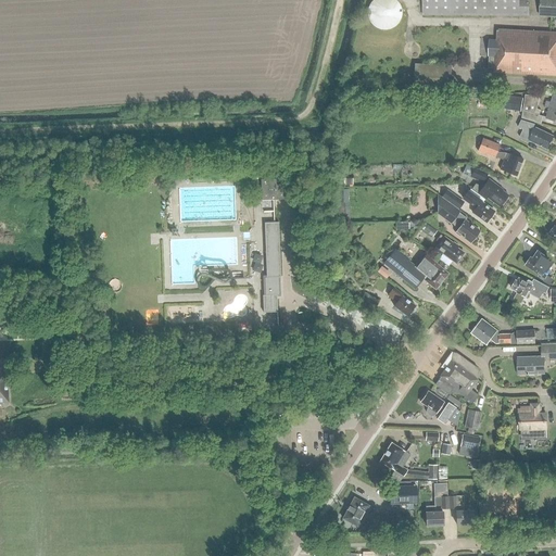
[(400,20),(401,16),(402,13),(401,10),(400,7),(399,3),(396,1),(395,0),(373,0),(370,3),(368,7),(367,9),(367,13),(367,16),(368,20),(370,22),(371,25),(375,27),(378,28),(381,29),(384,30),(388,29),(391,28),(393,27),(396,25),(399,23),(400,20)]
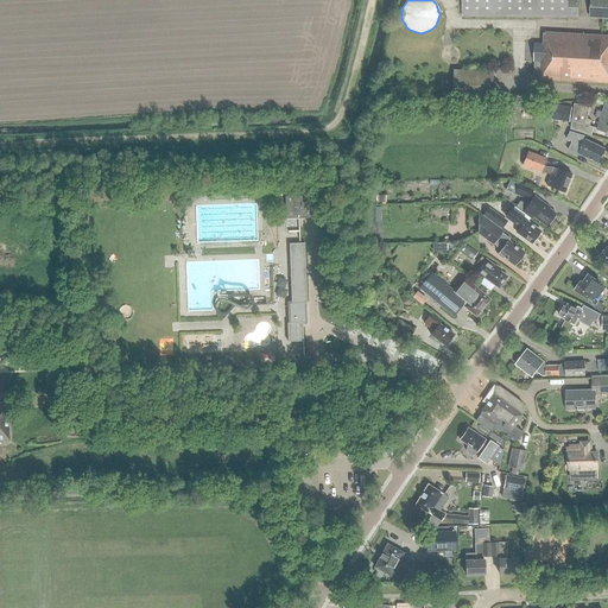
[(578,16),(578,1),(568,1),(568,0),(461,0),(462,16),(578,16)]
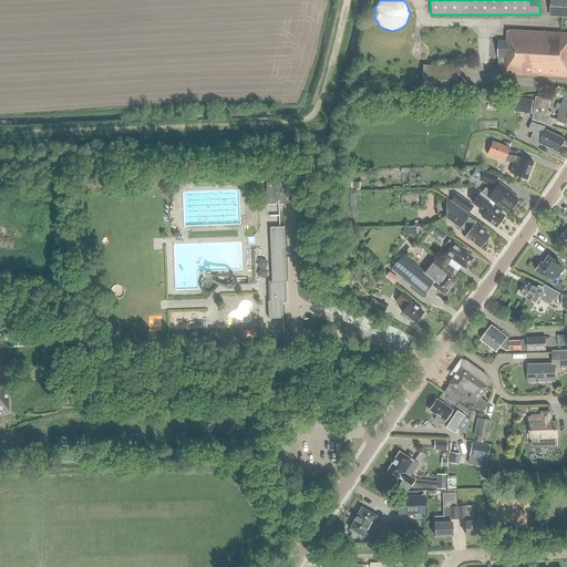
[(566,16),(566,0),(550,0),(549,16),(566,16)]
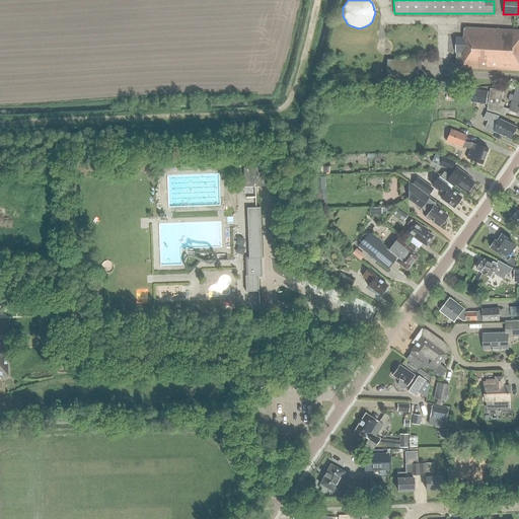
[(518,29),(464,26),(463,36),(457,35),(456,52),(457,52),(456,64),(460,64),(460,67),(518,70),(518,29)]
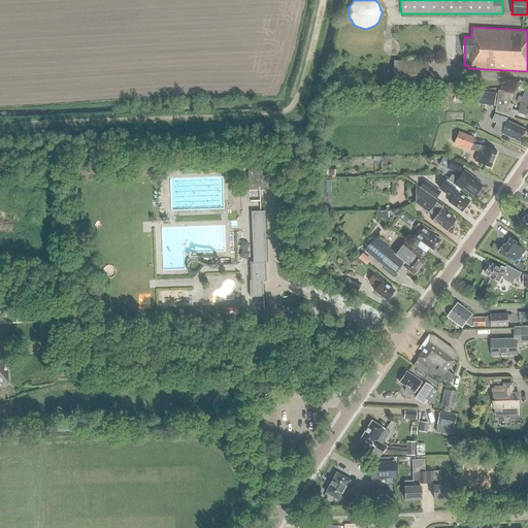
[(426,88),(427,62),(394,60),(393,86),(426,88)]
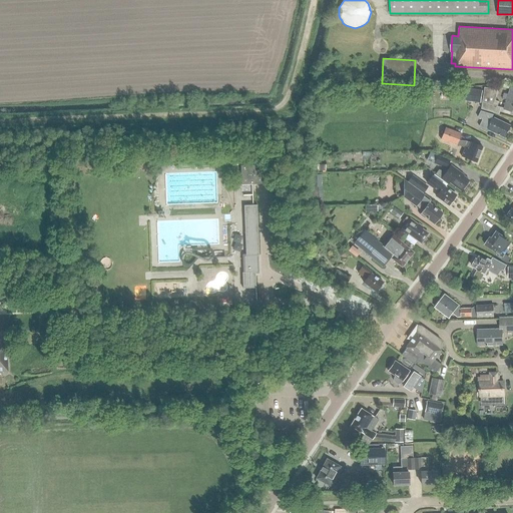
[(481,108),(498,113),(500,106),(497,106),(498,101),(496,100),(497,88),(484,86),(481,108)]
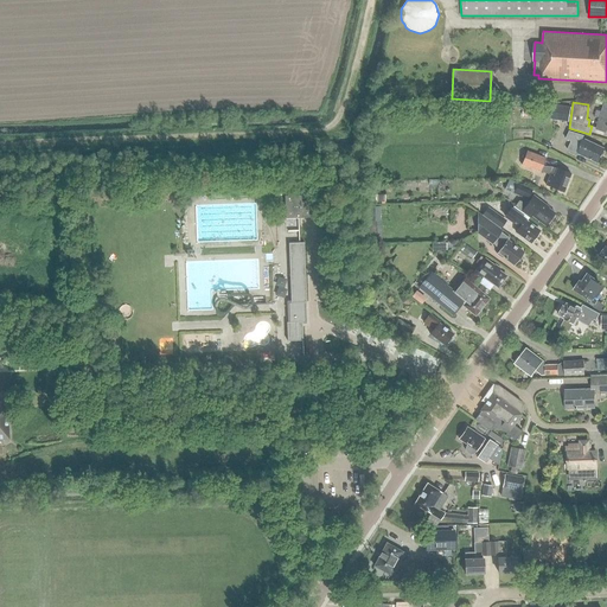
[(606,132),(606,103),(605,103),(602,112),(598,110),(595,116),(601,119),(598,129),(606,132)]
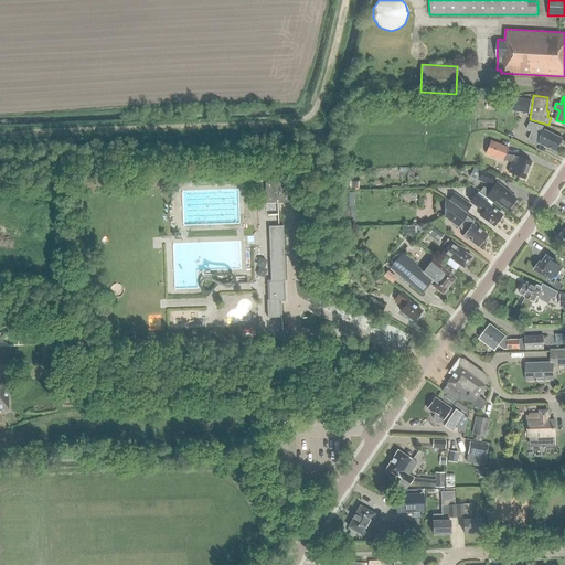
[(532,99),(515,97),(514,109),(530,112),(532,99)]
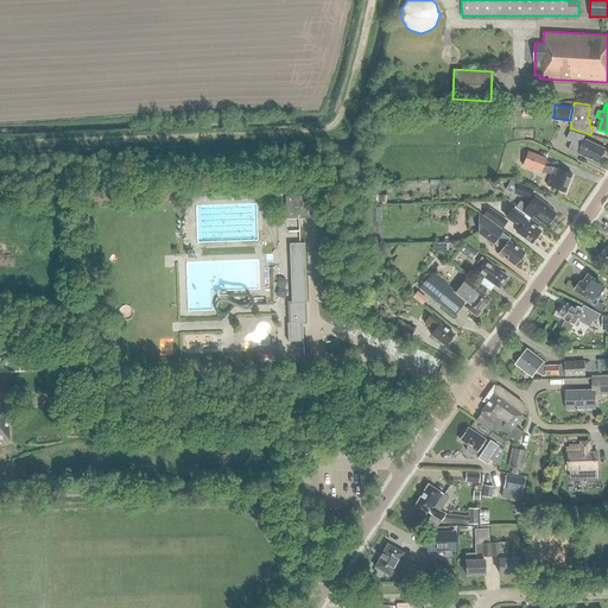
[(534,106),(524,106),(524,116),(536,116),(534,106)]
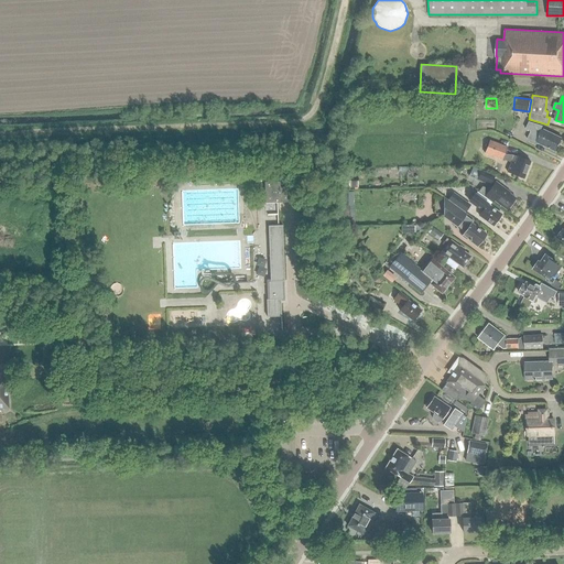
[(538,142),(555,151),(562,138),(543,130),(543,131),(540,130),(542,126),(529,122),(525,129),(531,131),(527,139),(535,142),(535,141),(538,142)]
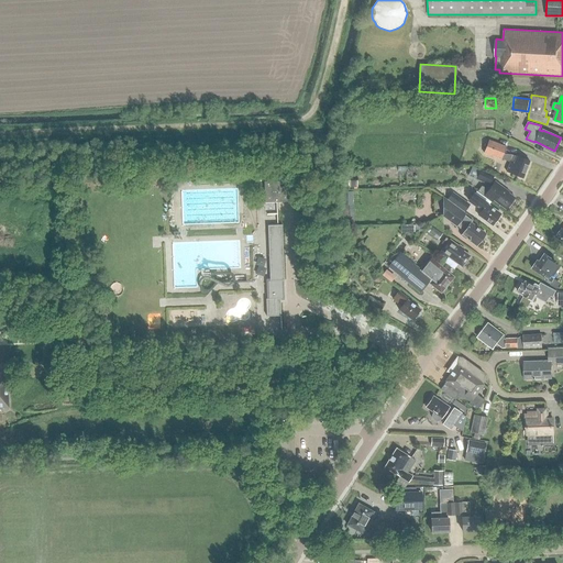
[(522,178),(529,161),(517,156),(516,157),(511,155),(503,154),(506,146),(489,141),(488,143),(479,140),(476,146),(485,150),(485,152),(510,163),(507,172),(522,178)]
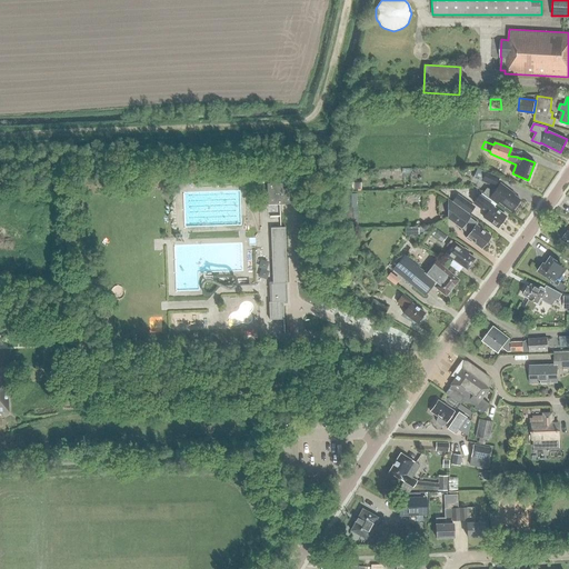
[(495,187),(499,178),(477,168),(472,178),(481,181),(495,187)]
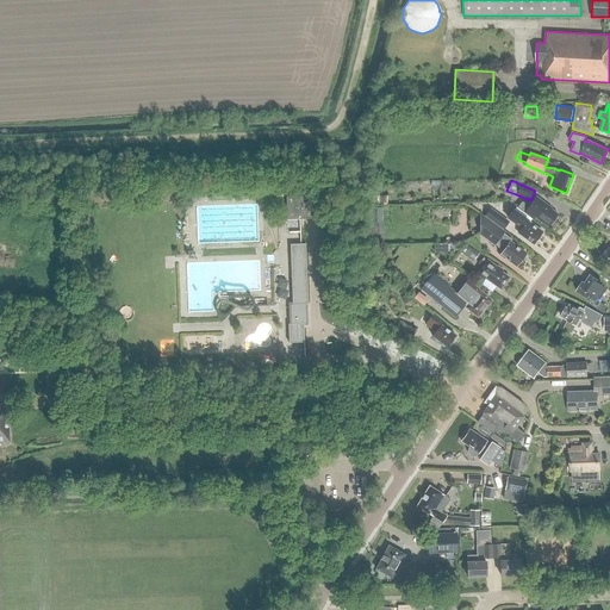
[(378,191),(371,191),(369,204),(387,204),(387,195),(378,195),(378,191)]
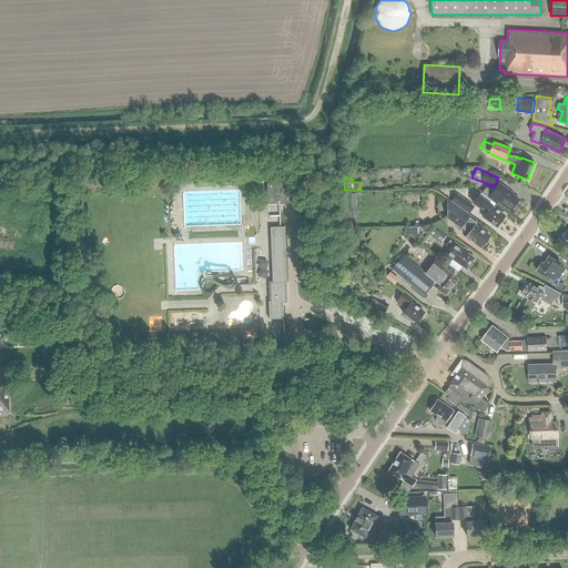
[(267,204),(291,203),(291,189),(281,189),(281,184),(266,184),(267,204)]
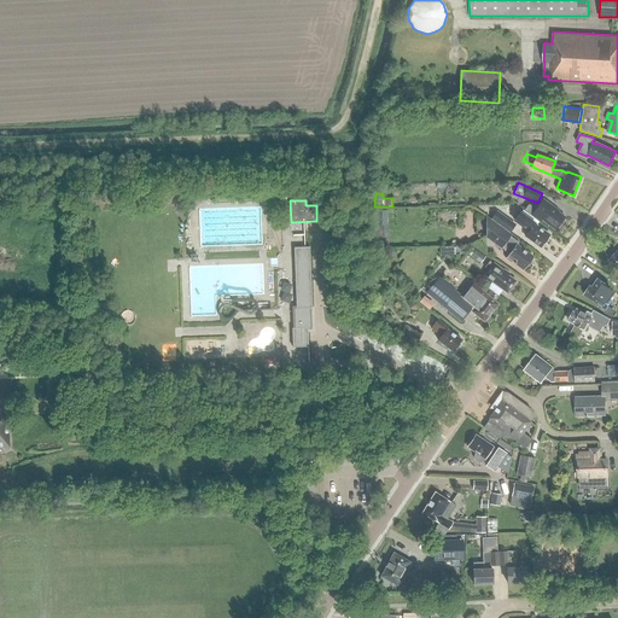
[(536,208),(529,204),(524,210),(540,221),(541,220),(554,229),(565,217),(558,211),(552,207),(549,208),(541,202),(536,208)]
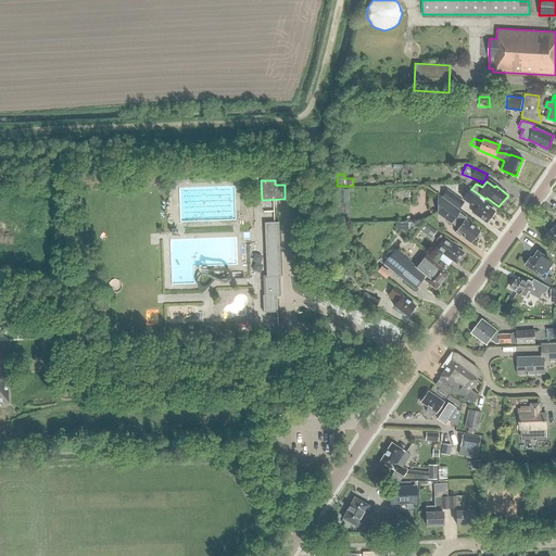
[(446,190),(442,197),(458,209),(464,202),(446,190)]
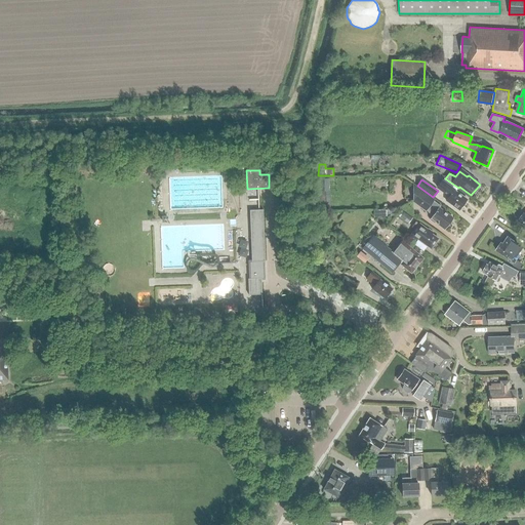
[(458,210),(467,199),(444,183),(441,180),(437,187),(449,196),(446,201),(458,210)]
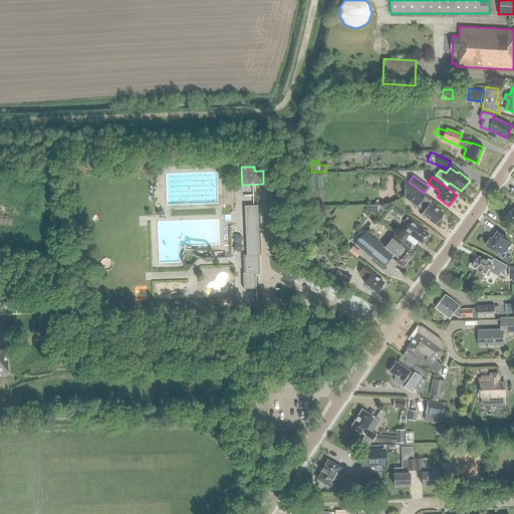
[(417,206),(419,204),(425,209),(421,215),(425,219),(426,218),(435,224),(443,214),(430,204),(431,202),(424,197),(425,195),(405,180),(405,197),(417,206)]
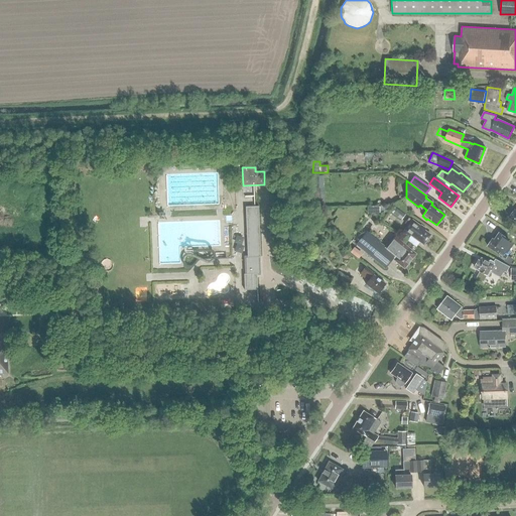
[(259,257),(258,257),(257,200),(244,201),(245,257),(243,257),(244,290),(257,290),(257,274),(259,274),(259,257)]
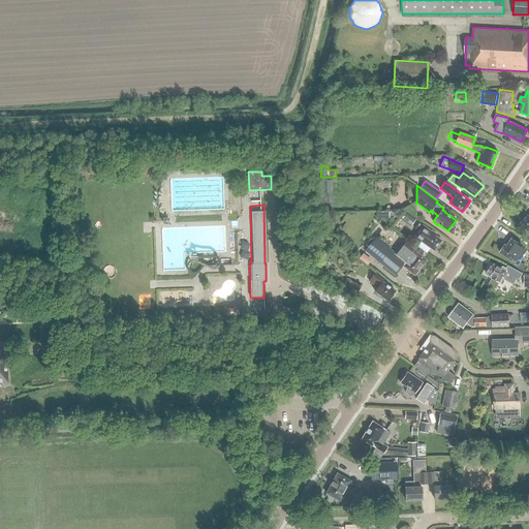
[(411,224),(415,220),(405,212),(401,217),(411,224)]
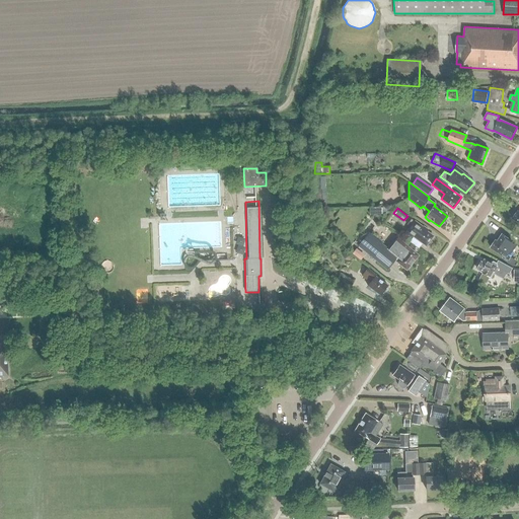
[(426,245),(433,236),(427,232),(428,230),(423,226),(422,228),(420,226),(421,226),(414,221),(411,219),(406,225),(410,227),(404,233),(412,238),(413,236),(426,245)]
